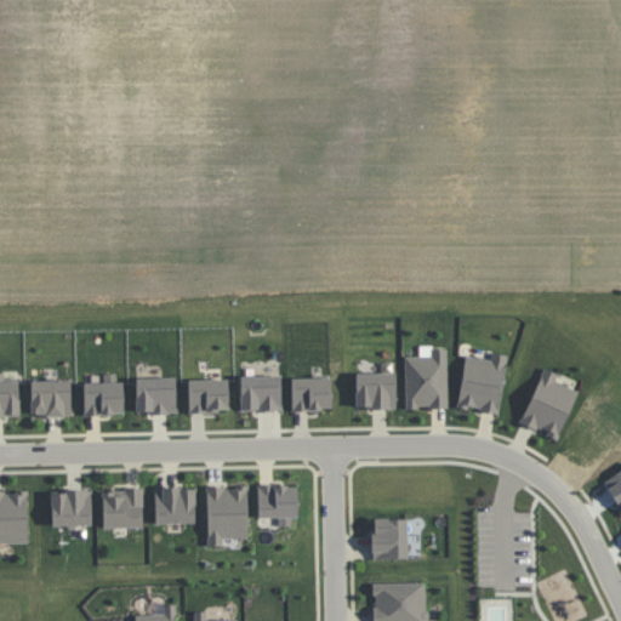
[(448,408),(448,348),(431,349),(431,355),(404,355),(405,408),(448,408)]
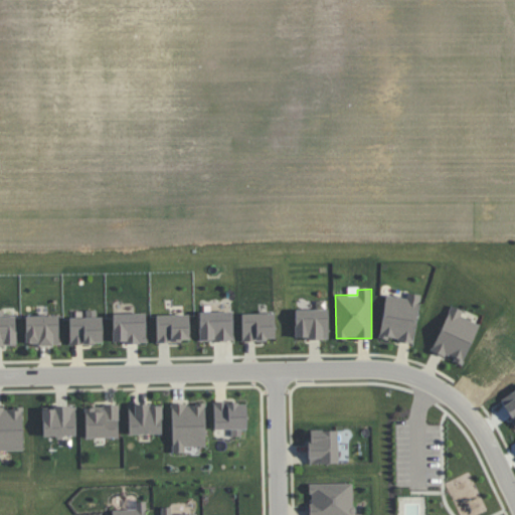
[(412,343),(420,294),(407,292),(406,298),(385,295),(378,337),(412,343)]
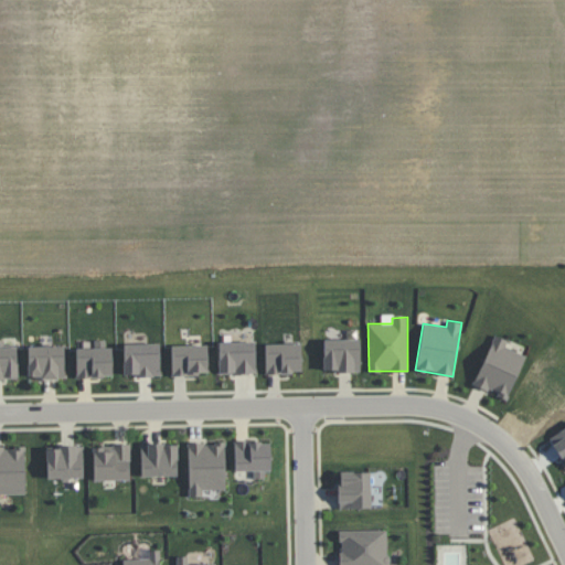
[(509,340),(494,334),(473,385),(508,400),(525,355),(505,347),(509,340)]
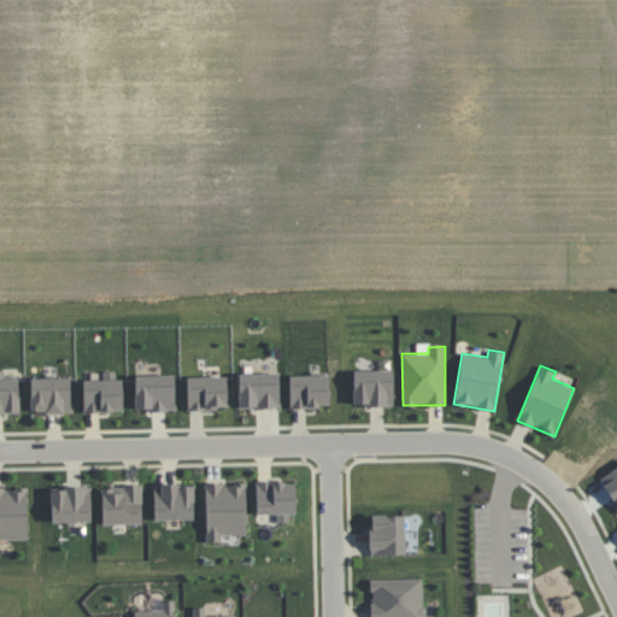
[(5,371),(0,370),(0,413),(19,413),(19,378),(5,378),(5,371)]
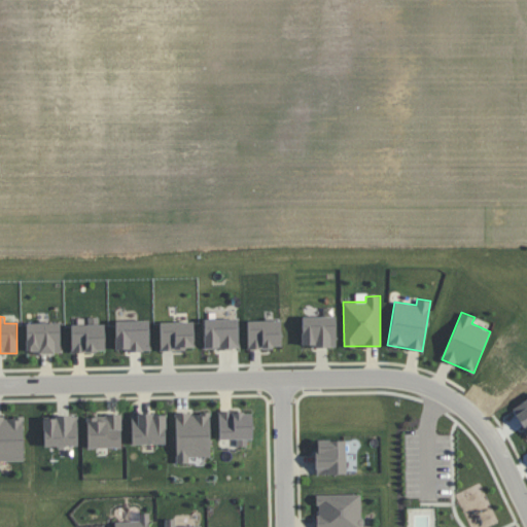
[(336,316),(302,317),(303,347),(336,346),(336,316)]
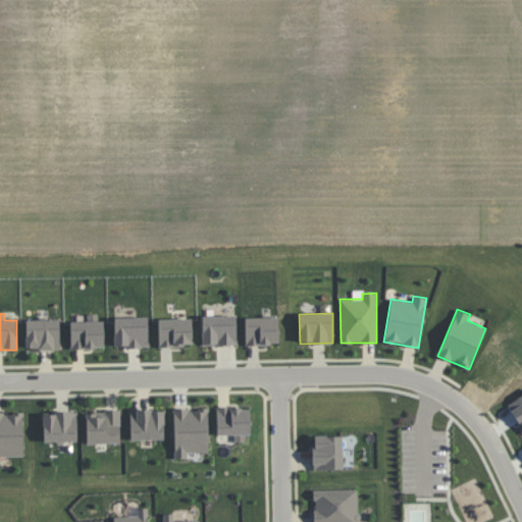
[(236,315),(202,316),(202,346),(237,345),(236,315)]
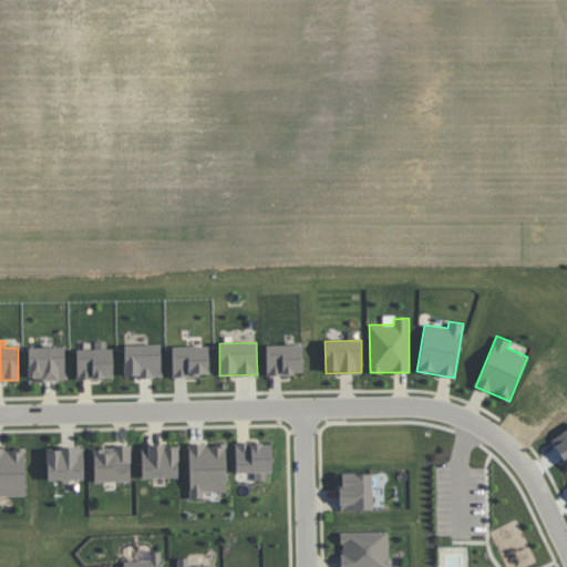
[(124,346),(124,378),(161,377),(161,344),(124,346)]
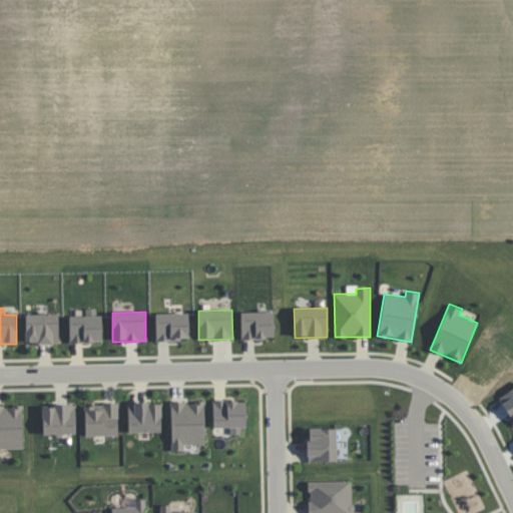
[(241,339),(274,339),(274,312),(240,313),(241,339)]
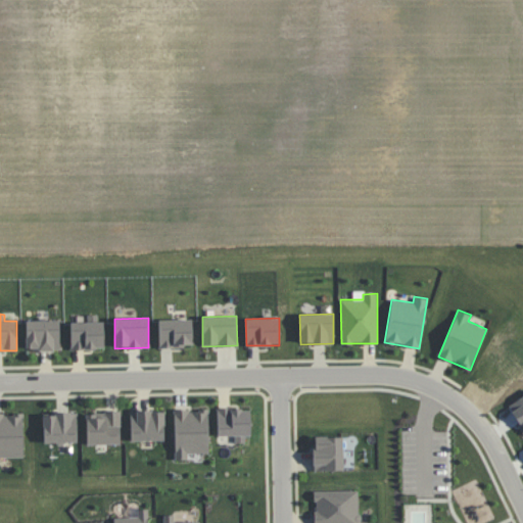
[(192,319),(158,320),(159,347),(192,346),(192,319)]
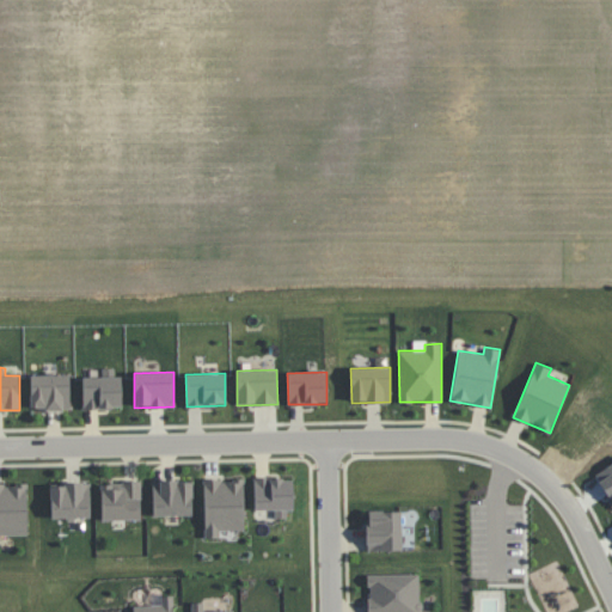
[(30,375),(31,410),(71,409),(69,374),(30,375)]
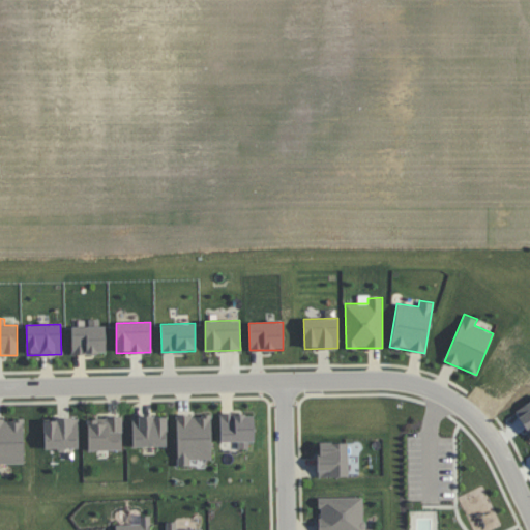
[(71,327),(71,355),(106,354),(105,326),(71,327)]
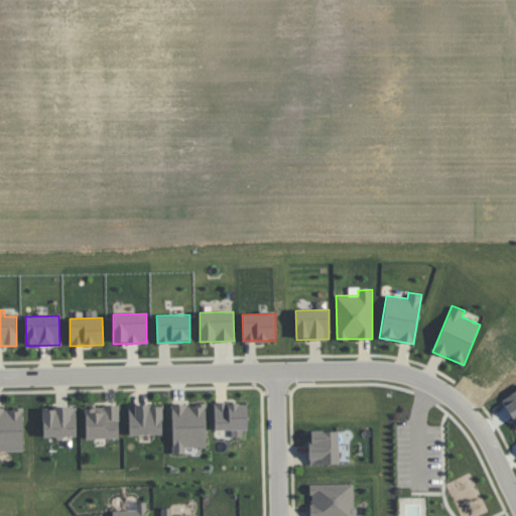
[(206,403),(171,404),(172,454),(185,454),(185,447),(207,447),(206,403)]
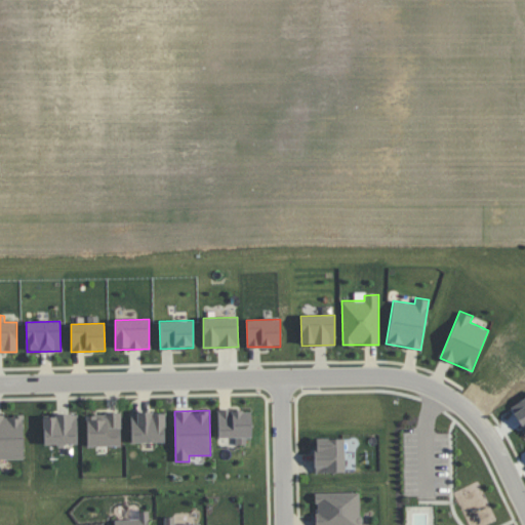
[(250,410),(217,410),(218,438),(235,438),(236,445),(250,444),(250,410)]
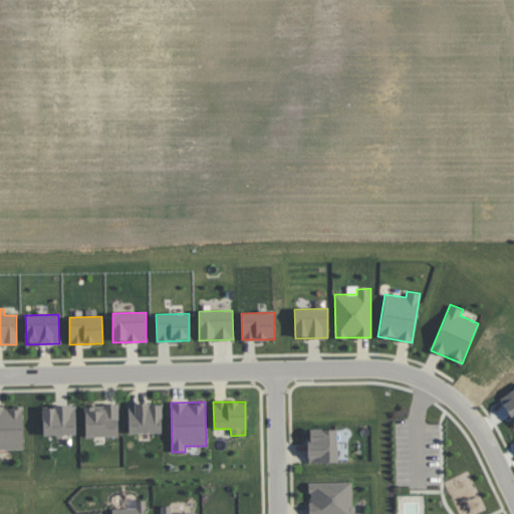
[(129,434),(163,433),(162,403),(127,405),(129,434)]
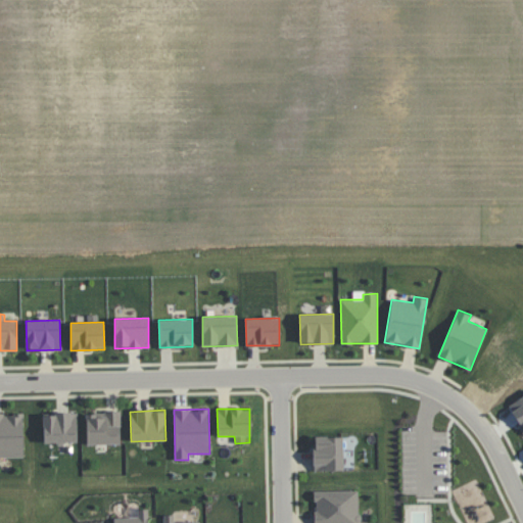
[(87,444),(121,443),(120,412),(86,413),(87,444)]
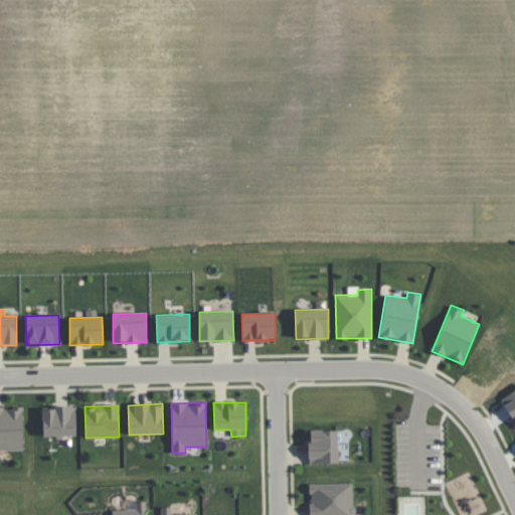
[(23,406),(0,406),(0,451),(24,451),(23,406)]
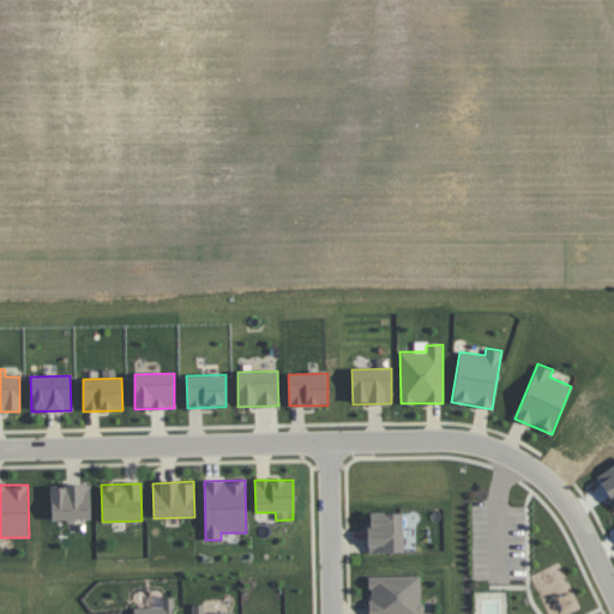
[(52,521),(91,519),(90,485),(50,486),(52,521)]
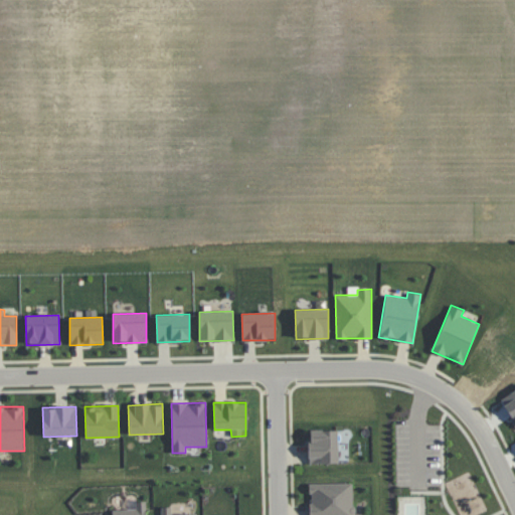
[(309,464),(338,463),(337,430),(309,431),(309,464)]
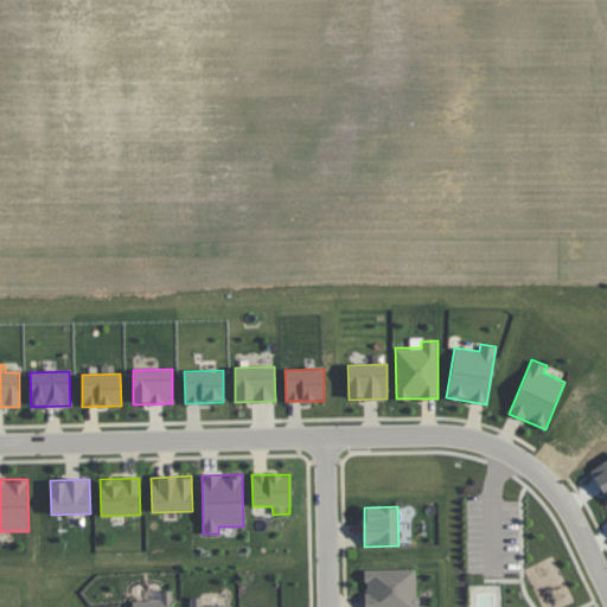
[(365,569),(365,606),(416,606),(416,569),(365,569)]
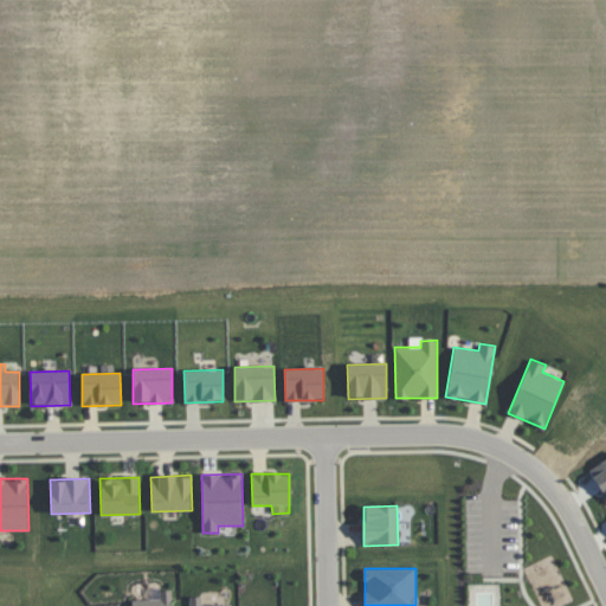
[(131,605),(172,605),(172,590),(159,590),(160,599),(133,600),(131,605)]
